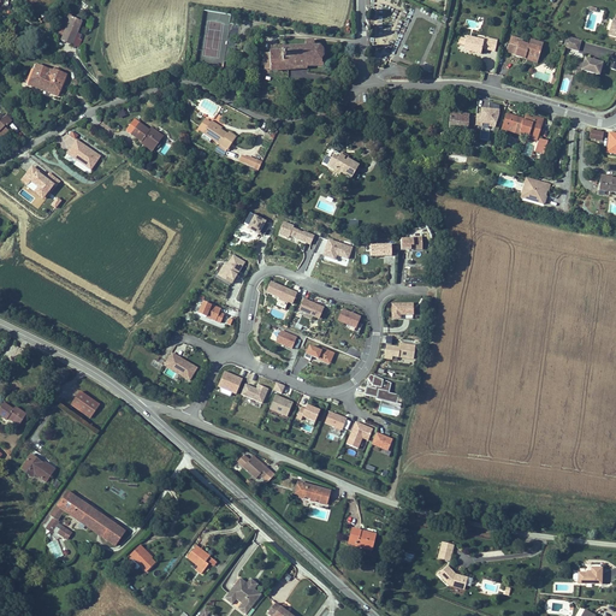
[(71,16),(60,40),(72,45),(83,21),(71,16)]
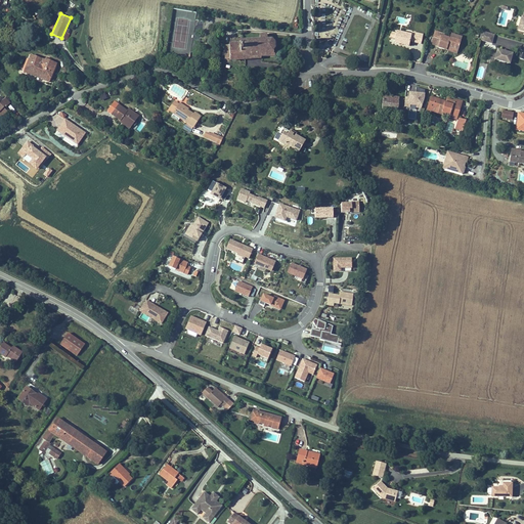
[(442,32),(435,30),(431,43),(438,45),(437,46),(446,49),(447,47),(457,50),(463,35),(451,32),(450,36),(445,34),(444,36),(441,35),(442,32)]
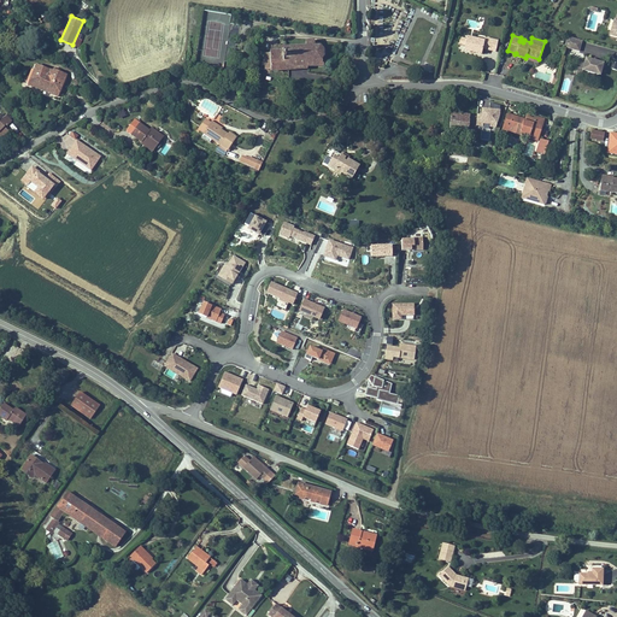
[(583,39),(568,35),(564,47),(580,51),(583,39)]
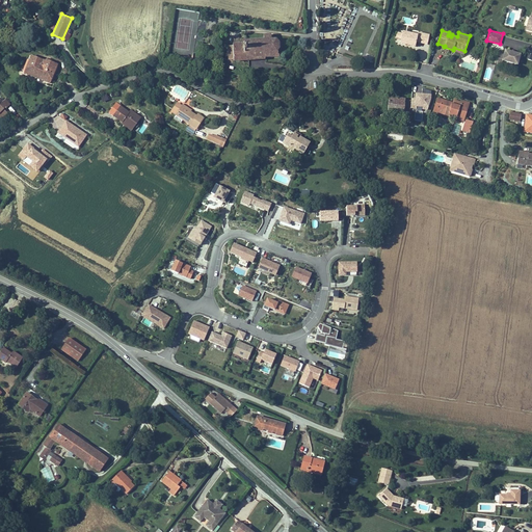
[(401,37),(400,42),(411,44),(416,45),(417,41),(427,43),(429,34),(421,32),(420,34),(418,34),(402,31),(402,32),(401,37)]
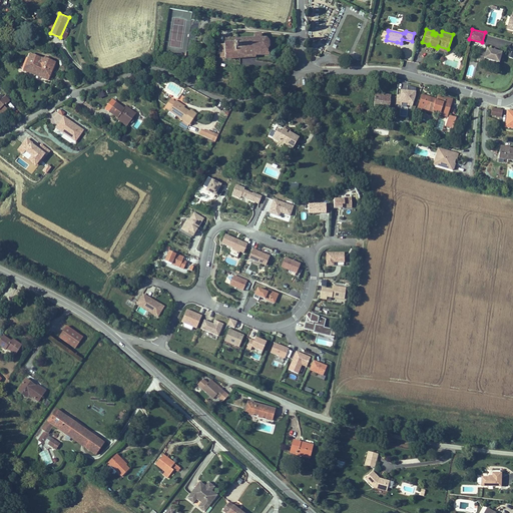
[(271,39),(268,36),(263,36),(254,36),(234,37),(234,40),(225,41),(225,43),(225,57),(225,58),(257,56),(257,54),(268,54),(270,54),(271,51),(270,51),(269,48),(272,45),(271,39)]
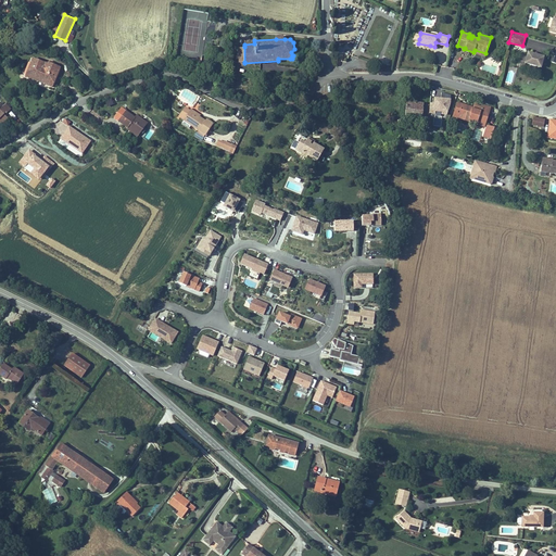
[(544,54),(528,50),(527,55),(525,62),(535,64),(541,66),(544,54)]
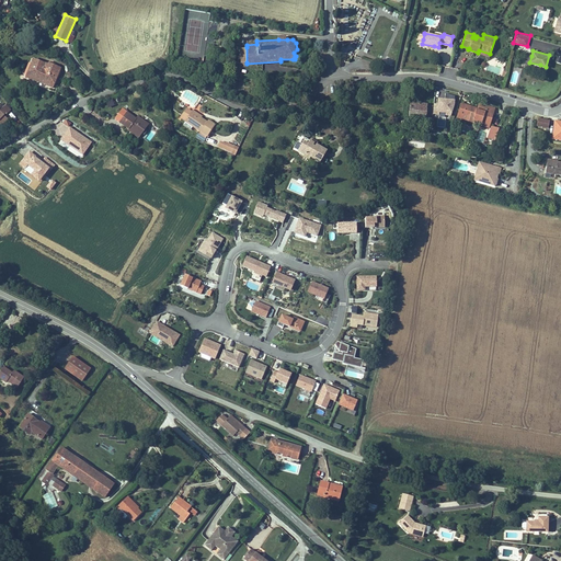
[(25,76),(54,87),(63,67),(48,61),(48,63),(33,57),(25,76)]
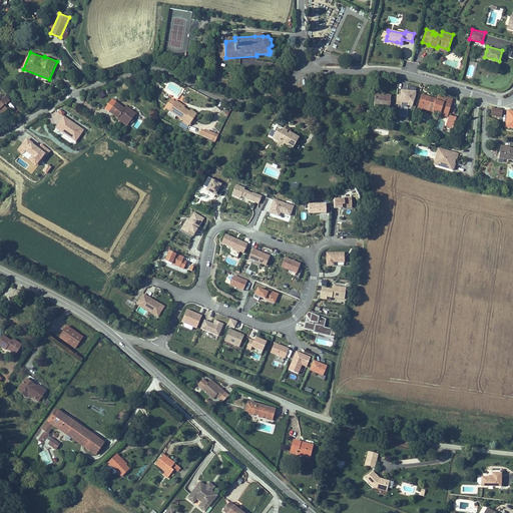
[(400,88),(400,94),(397,93),(396,95),(396,104),(402,104),(403,101),(407,102),(407,104),(413,104),(416,95),(416,86),(407,84),(407,89),(400,88)]
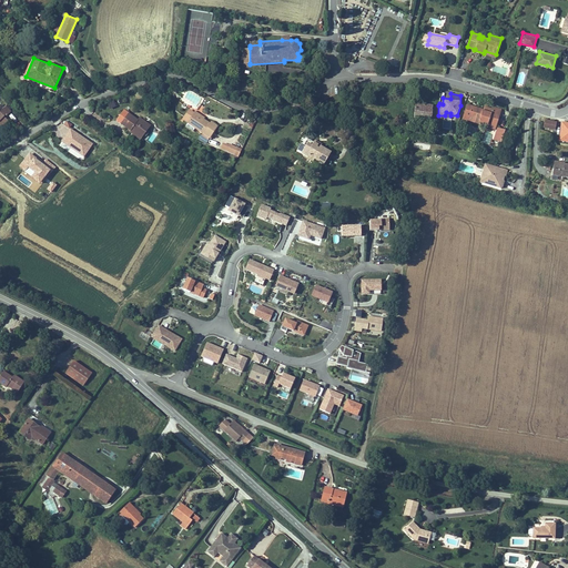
[(414,119),(430,120),(432,119),(438,119),(438,115),(438,105),(432,105),(432,104),(425,103),(415,102),(415,108),(414,119)]
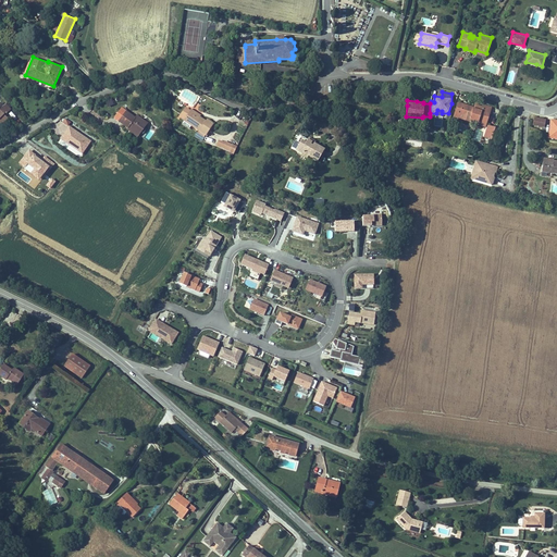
[(470,121),(471,119),(477,121),(481,109),(474,107),(458,101),(453,115),(470,121)]
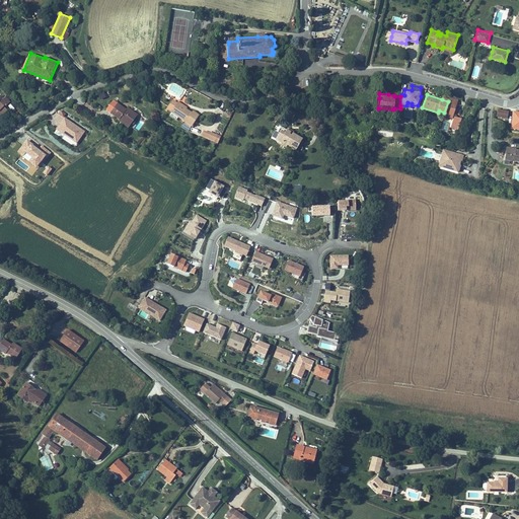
[(0,114),(1,115),(6,108),(3,105),(4,103),(5,104),(9,100),(4,95),(0,98),(0,114)]
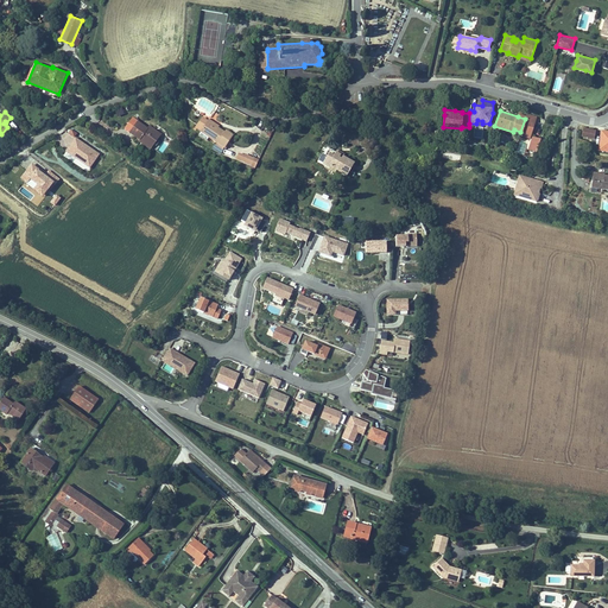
[(200,131),(208,119),(202,115),(195,127),(200,131)]
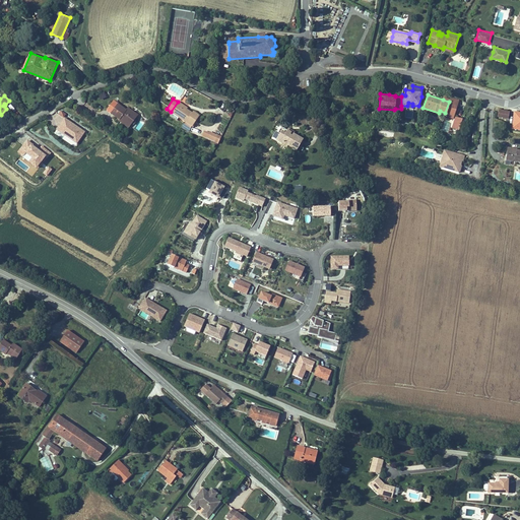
[(449,102),(445,113),(445,116),(453,119),(458,103),(450,100),(449,102)]
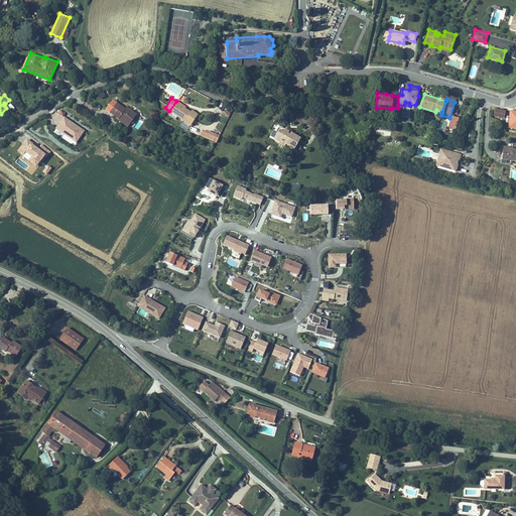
[(114,100),(107,109),(119,118),(120,116),(130,124),(135,116),(129,111),(130,109),(127,107),(125,109),(114,100)]
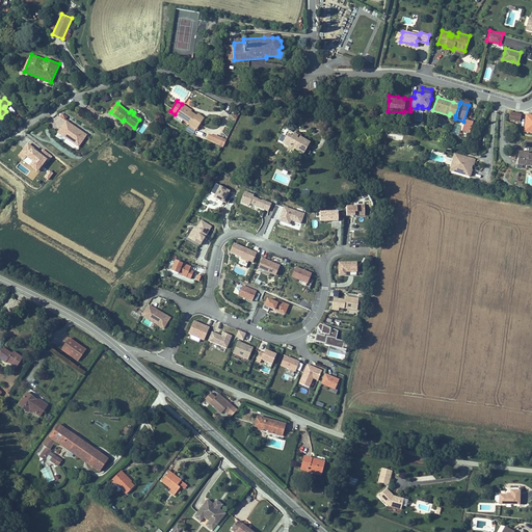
[(186,105),(183,103),(182,104),(175,114),(182,118),(189,124),(196,128),(204,117),(197,112),(196,114),(190,110),(185,107),(186,105)]
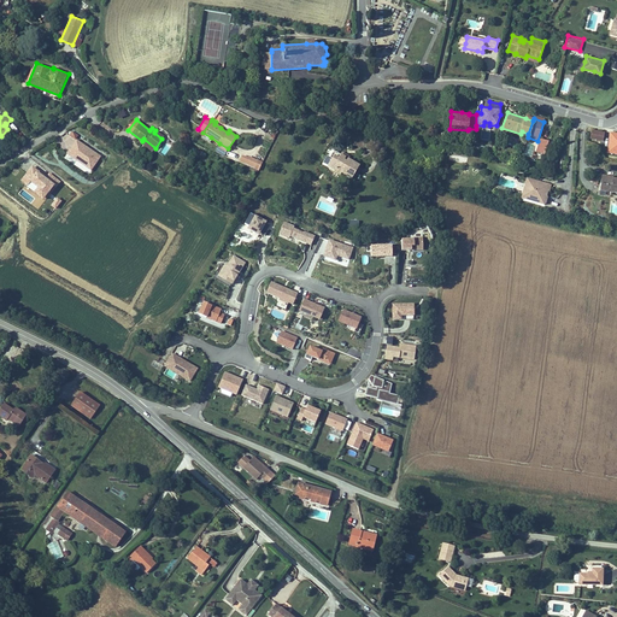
[(589,137),(603,140),(604,133),(592,130),(589,137)]
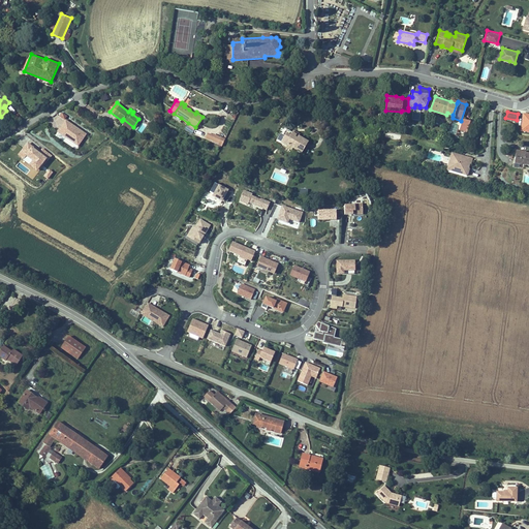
[(471,120),(464,118),(463,122),(462,122),(459,129),(467,132),(471,120)]
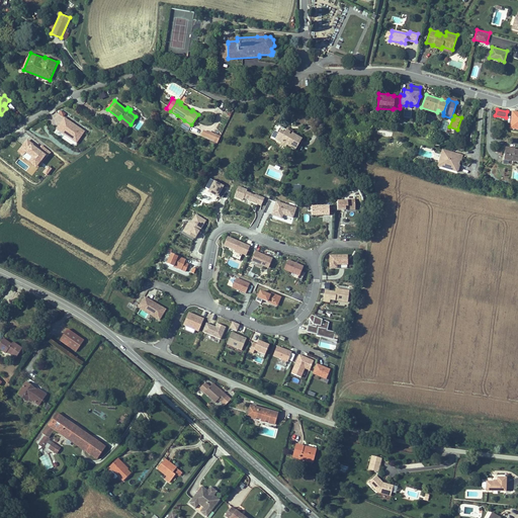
[(77,143),(85,131),(64,116),(63,117),(56,128),(77,143)]
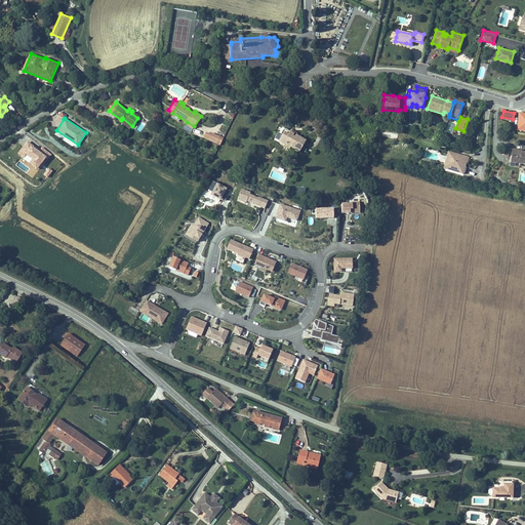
[(130,128),(132,126),(122,118),(121,120),(120,121),(130,128)]
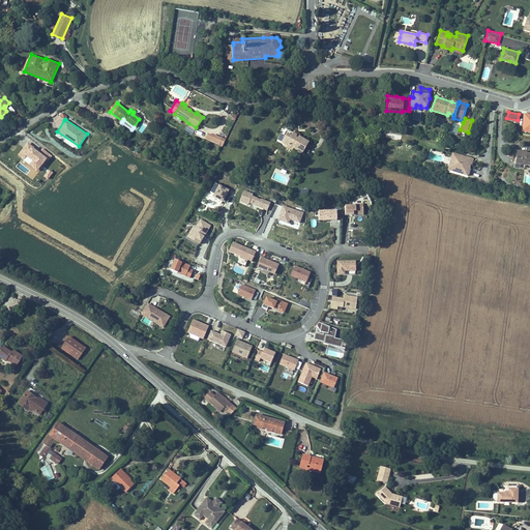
[(192,134),(196,127),(188,123),(187,125),(186,125),(184,128),(192,134)]
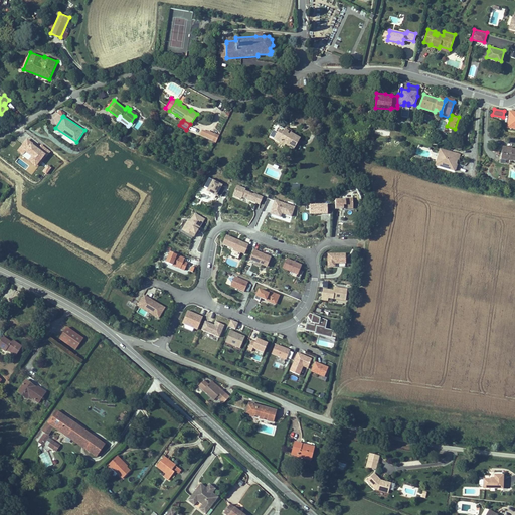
[(287,143),(296,148),(301,136),(292,132),(291,133),(289,132),(290,130),(285,128),(284,131),(280,129),(275,139),(282,142),(283,140),(288,142),(287,143)]
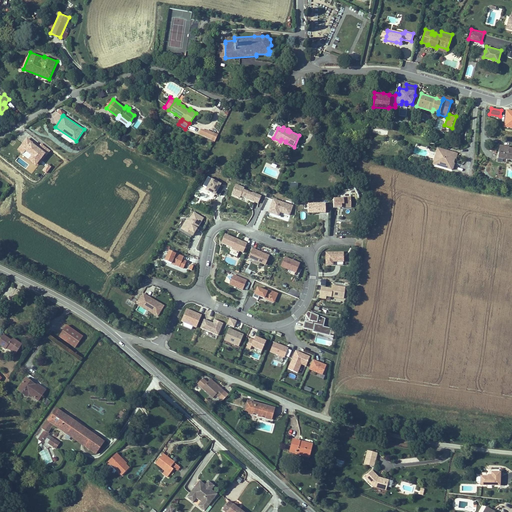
[(213,140),(216,133),(213,132),(207,129),(206,130),(201,128),(198,133),(209,138),(213,140)]
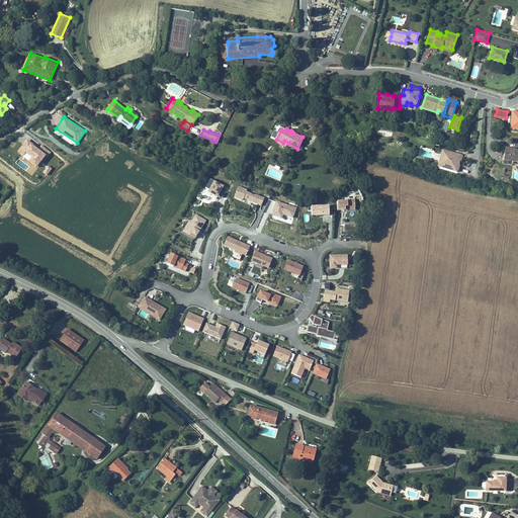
[(30,158),(27,162),(36,168),(47,154),(26,140),(17,152),(23,157),(25,154),(30,158)]
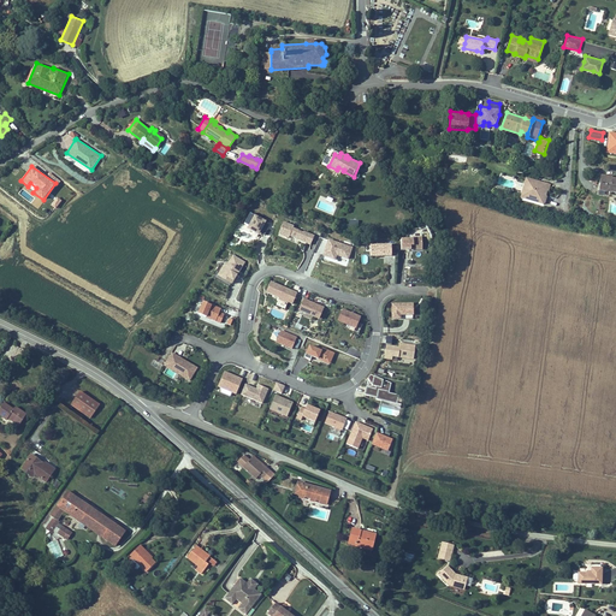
[(243,169),(241,175),(246,177),(244,182),(250,184),(255,173),(243,169)]
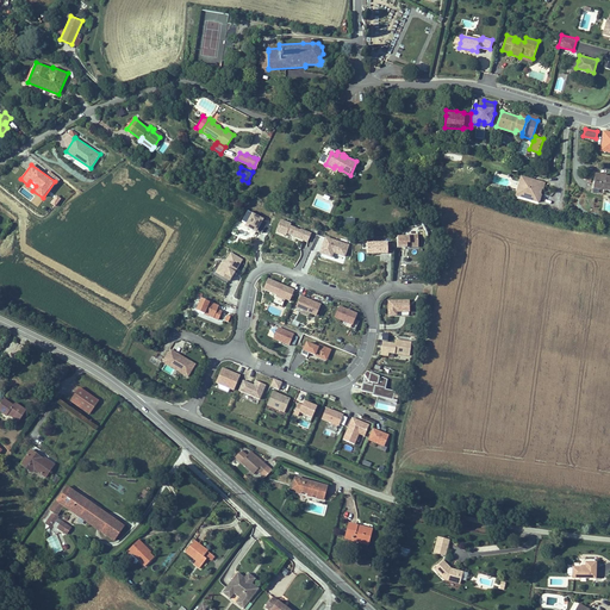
[(543,187),(546,181),(521,174),(518,184),(522,184),(520,191),(524,192),(523,193),(528,194),(528,198),(539,201),(542,187),(543,187)]
